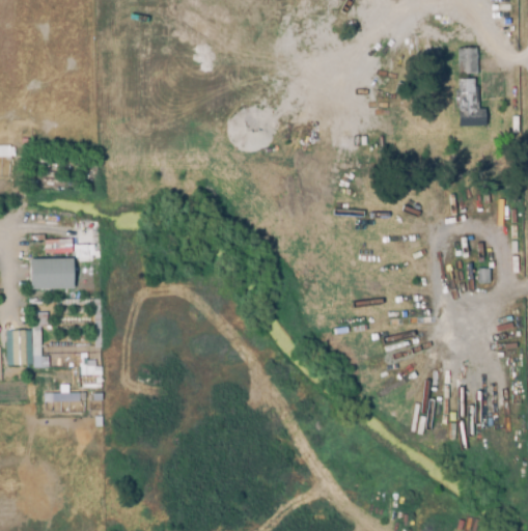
[(460,77),(457,51),(477,50),(478,76),(460,77)]
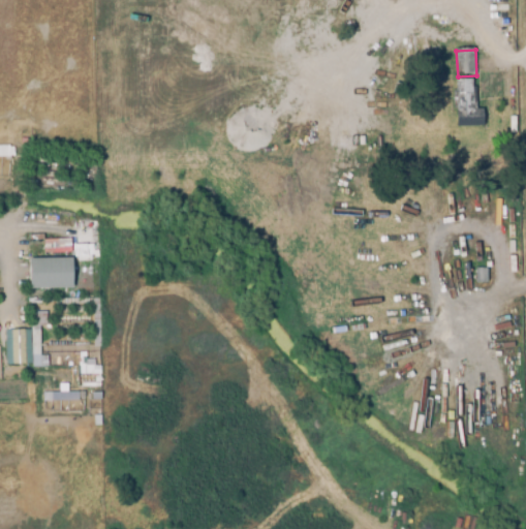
[(458,128),(457,81),(472,81),(473,111),(484,111),(484,127),(458,128)]
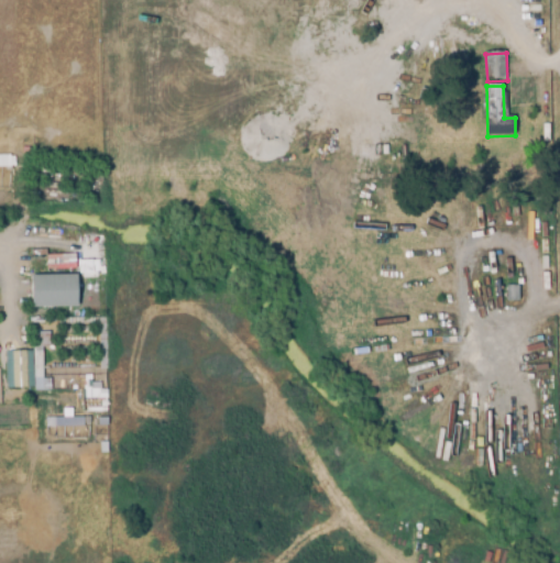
[(0,154),(12,154),(13,166),(0,166),(0,154)]
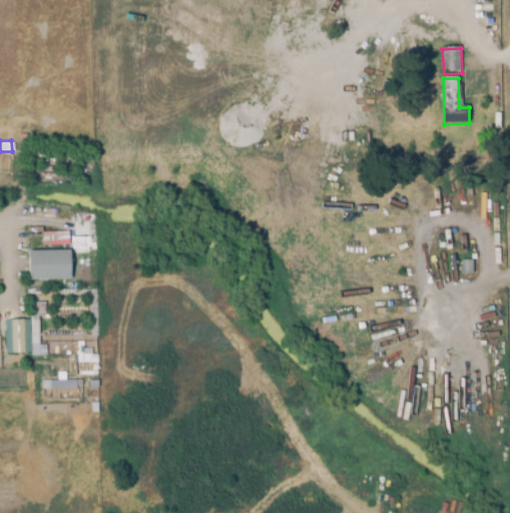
[(69,230),(43,231),(44,244),(69,244),(69,230)]
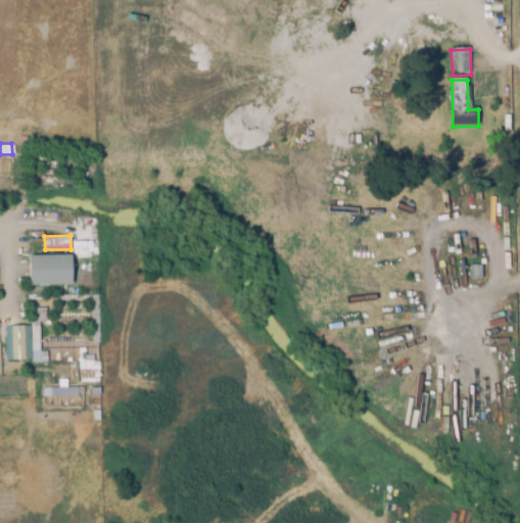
[(96,255),(95,240),(75,241),(76,256),(96,255)]
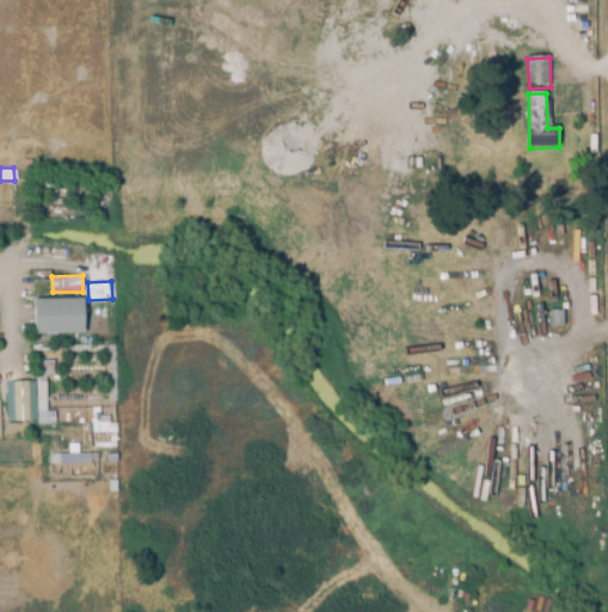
[(35,299),(36,334),(85,332),(85,298),(35,299)]
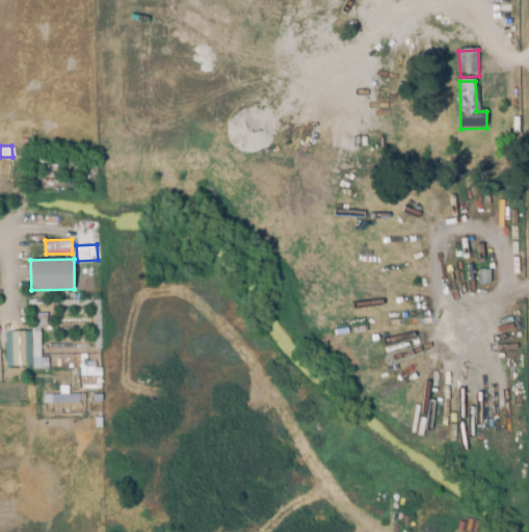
[(479,287),(479,271),(495,270),(496,286),(479,287)]
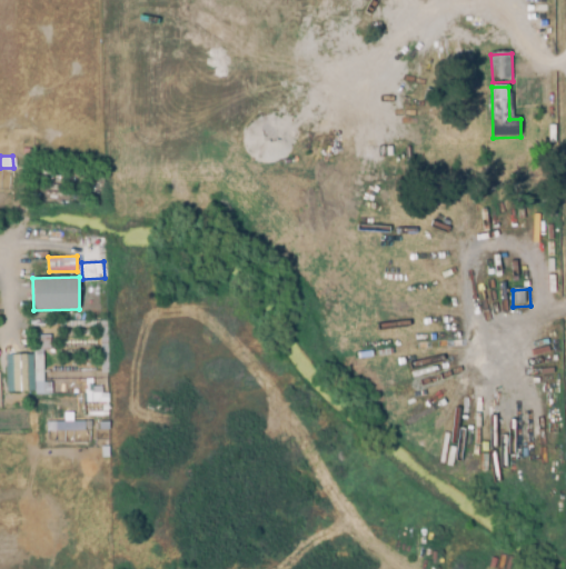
[(7,355),(7,387),(13,387),(13,392),(52,391),(52,381),(45,381),(45,350),(50,350),(50,336),(35,336),(36,353),(12,353),(12,355),(7,355)]
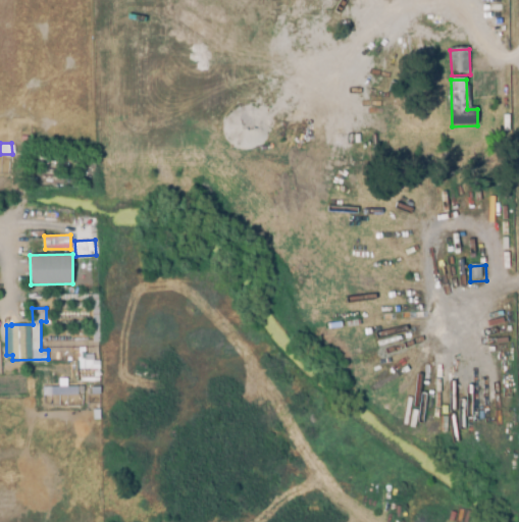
[(44,386),(45,405),(63,405),(63,395),(69,395),(70,406),(75,405),(75,396),(79,396),(79,385),(67,386),(67,378),(59,378),(59,386),(44,386)]
